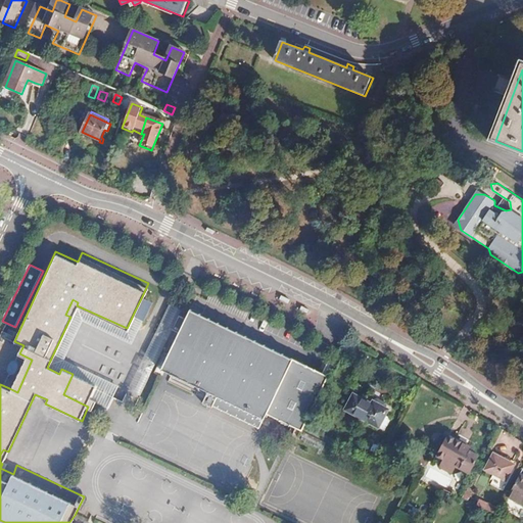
[(150,300),(142,296),(135,311),(144,315),(150,300)]
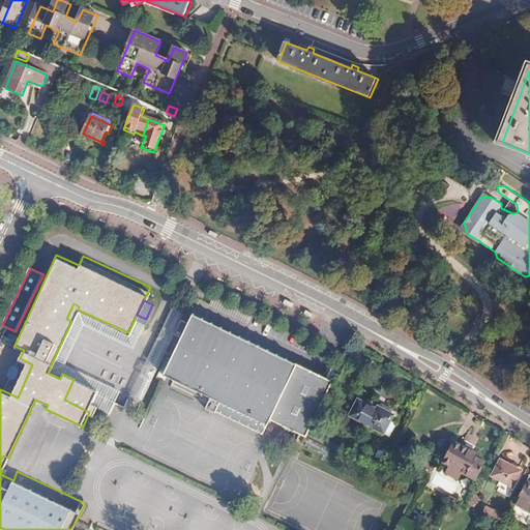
[(79,306),(74,303),(66,319),(71,321),(78,310),(79,306)]
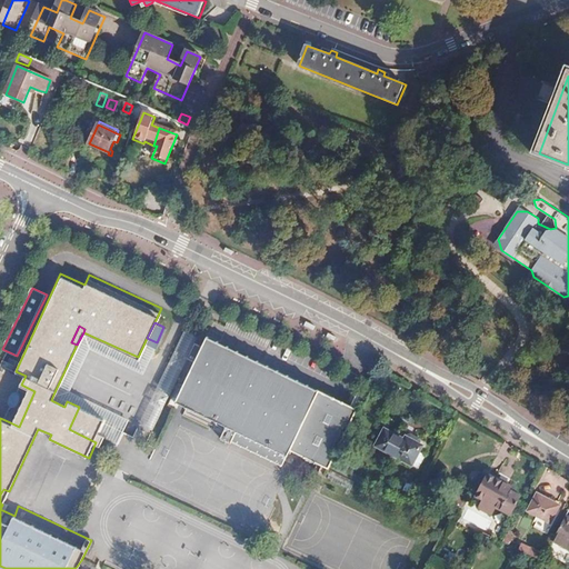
[(186,331),(138,428),(145,430),(151,433),(199,337),(186,331)]
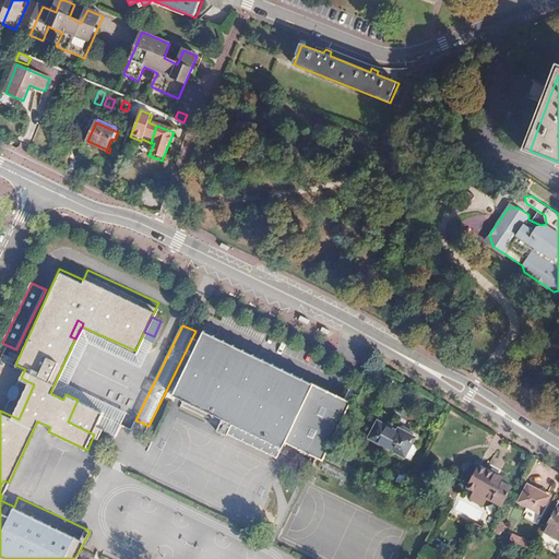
[(105,412),(98,426),(117,436),(121,426),(128,412),(70,384),(68,383),(87,342),(140,366),(154,336),(144,332),(135,351),(82,326),(75,339),(52,388),(66,394),(78,400),(105,412)]
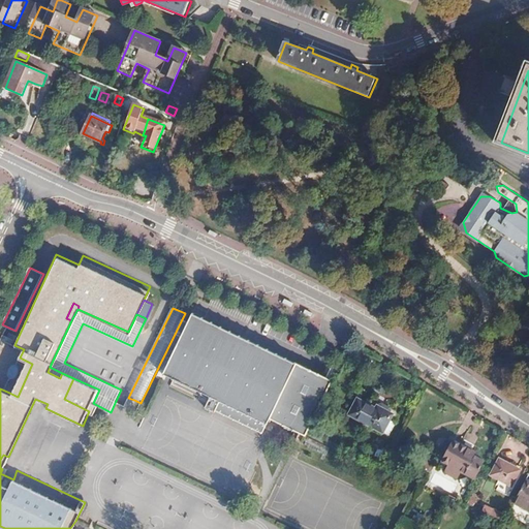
[(228,346),(229,343),(288,370),(290,364),(230,336),(186,314),(182,324),(228,346)]
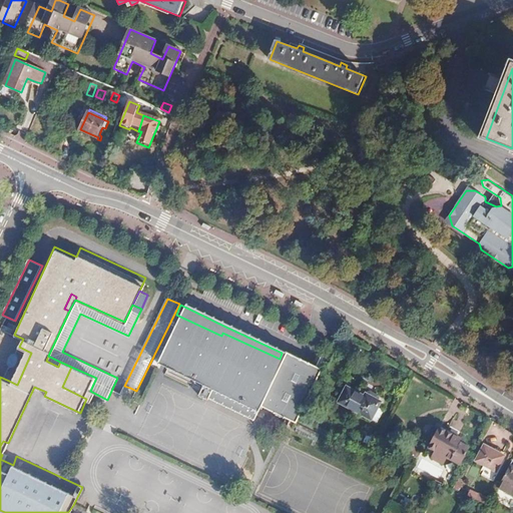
[(156,357),(152,366),(201,390),(210,394),(253,414),(255,408),(286,423),(292,425),(296,416),(318,371),(282,353),(280,359),(222,333),(221,336),(176,315),(170,326),(167,333),(159,350),(156,357)]
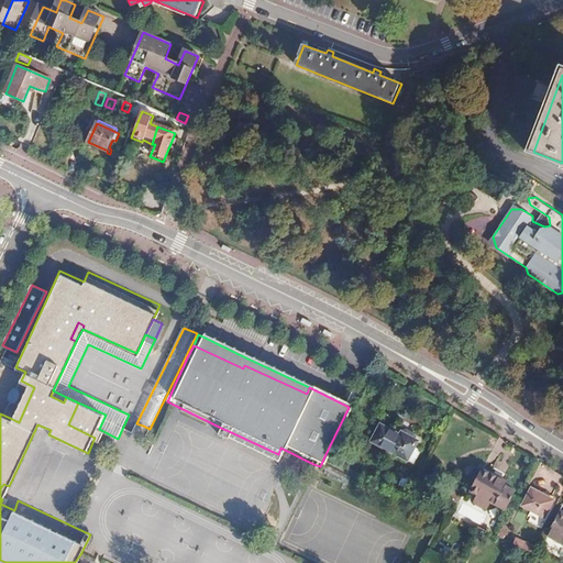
[(34,387),(25,383),(18,400),(10,418),(19,422),(34,387)]
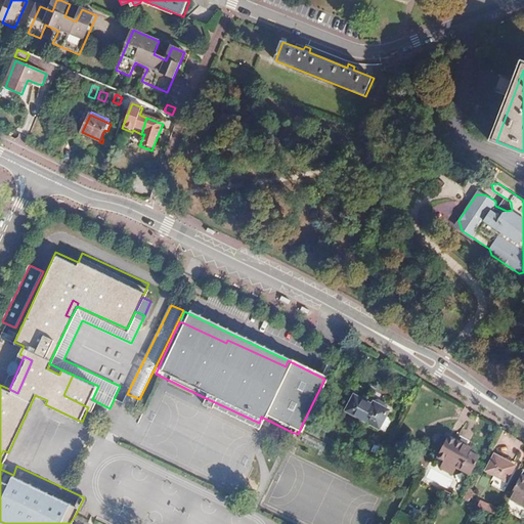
[(49,363),(47,368),(59,375),(61,369),(49,363)]
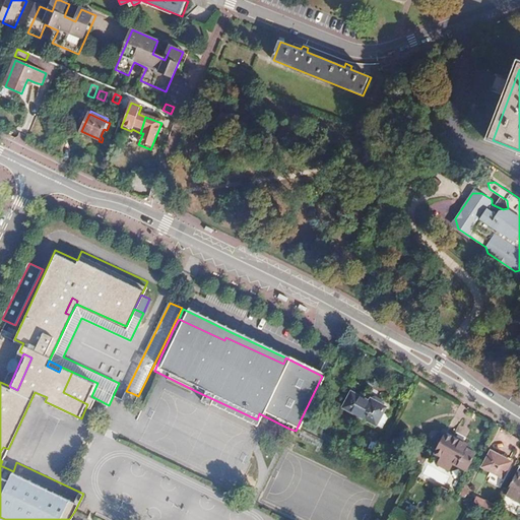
[(98,383),(72,372),(63,392),(87,404),(91,396),(98,383)]
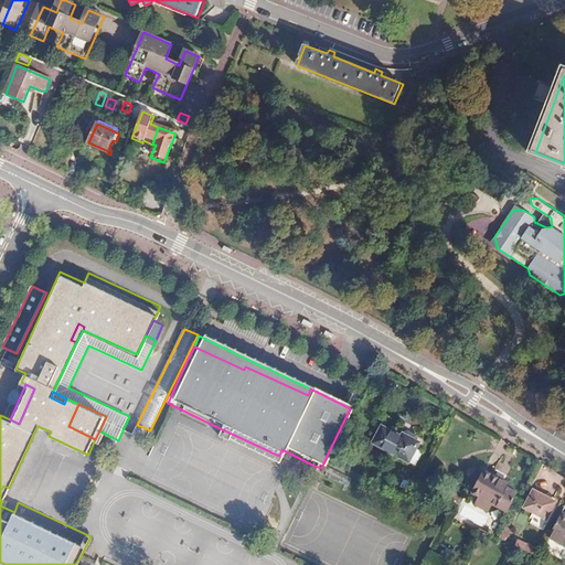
[(401,437),(381,427),(372,444),(407,461),(416,443),(402,435),(401,437)]
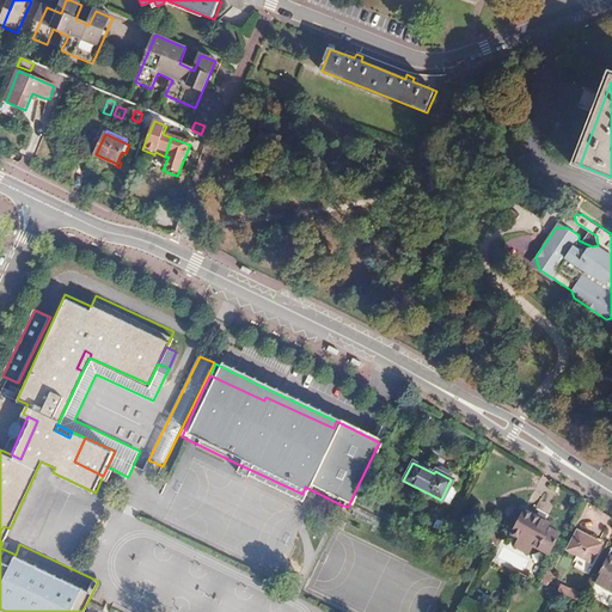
[(251,470),(240,465),(236,477),(245,482),(251,470)]
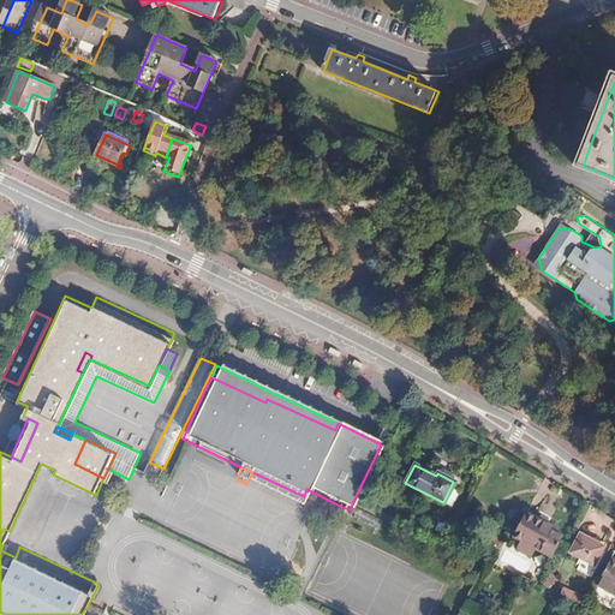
[(114,472),(108,469),(103,478),(102,481),(109,483),(111,481),(114,472)]
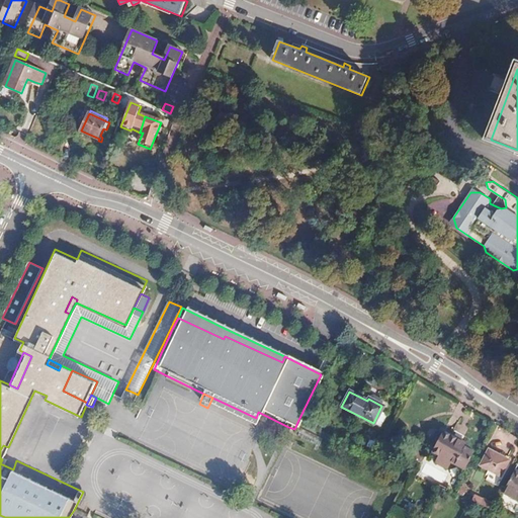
[(212,398),(207,408),(251,428),(256,418),(212,398)]
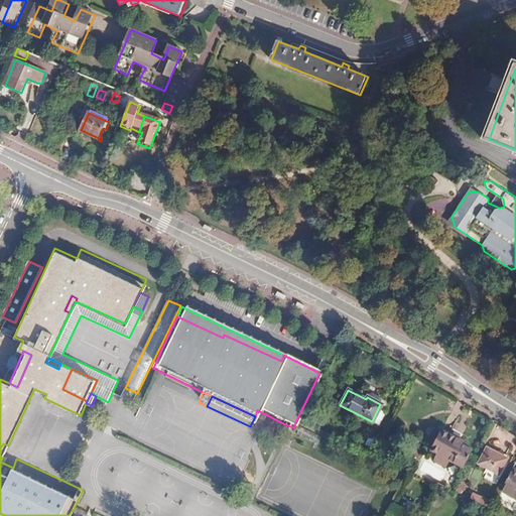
[(296,429),(293,436),(313,446),(317,439),(296,429)]
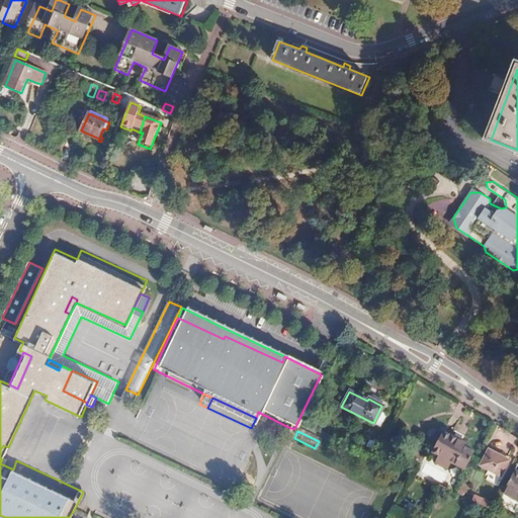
[(443,432),(432,452),(438,455),(435,463),(446,469),(450,462),(463,468),(471,452),(464,449),(466,444),(443,432)]
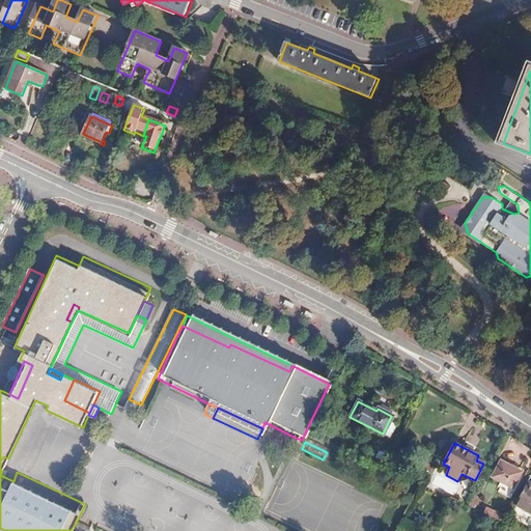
[(520,473),(500,462),(491,478),(510,488),(520,473)]
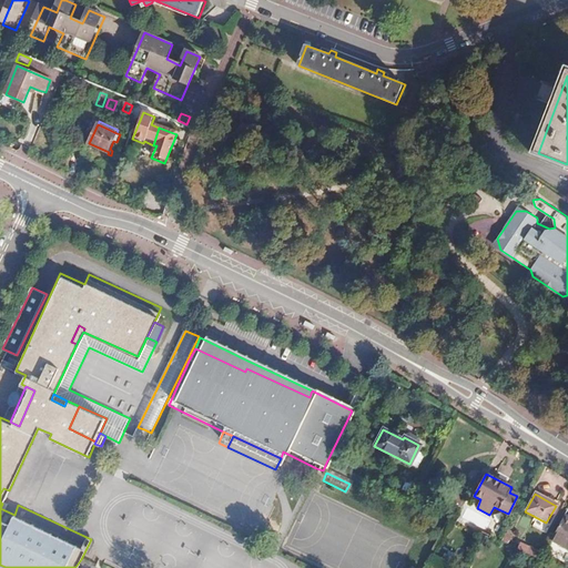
[(447,500),(437,496),(434,504),(444,508),(447,500)]
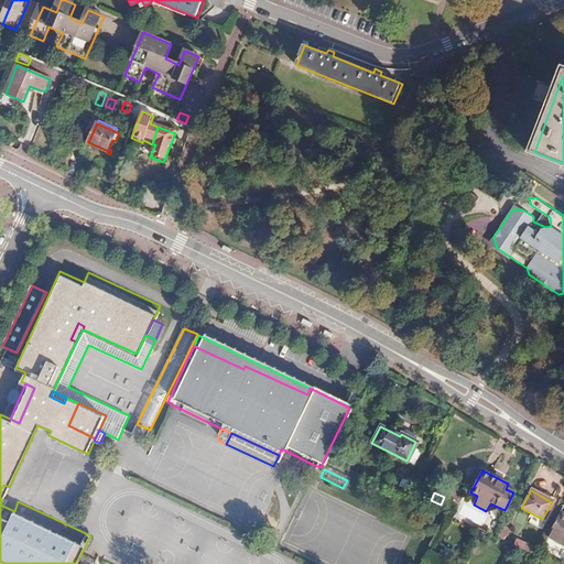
[(563,532),(552,525),(542,543),(540,549),(563,562),(563,561),(563,532)]
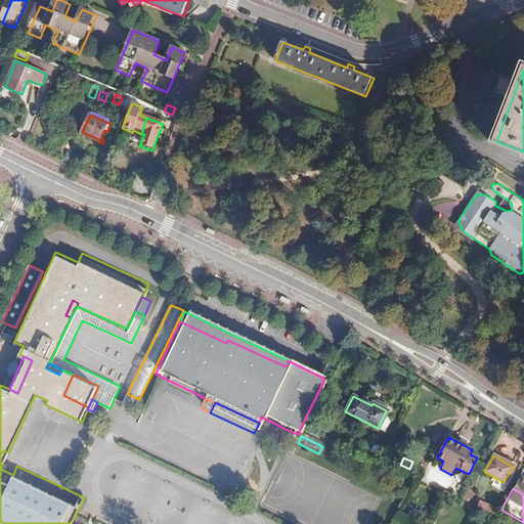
[(479,503),(476,508),(497,517),(499,512),(496,511),(479,503)]
